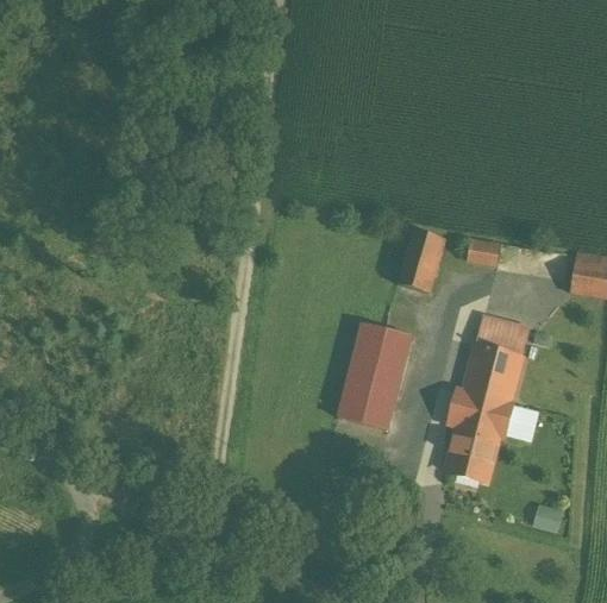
[(446,238),(417,230),(401,282),(431,291),(446,238)]
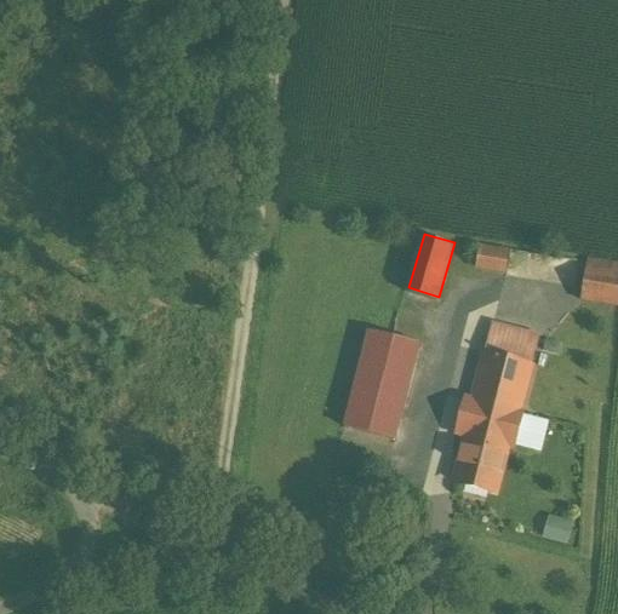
[(511,248),(482,244),(480,262),(509,267),(511,248)]
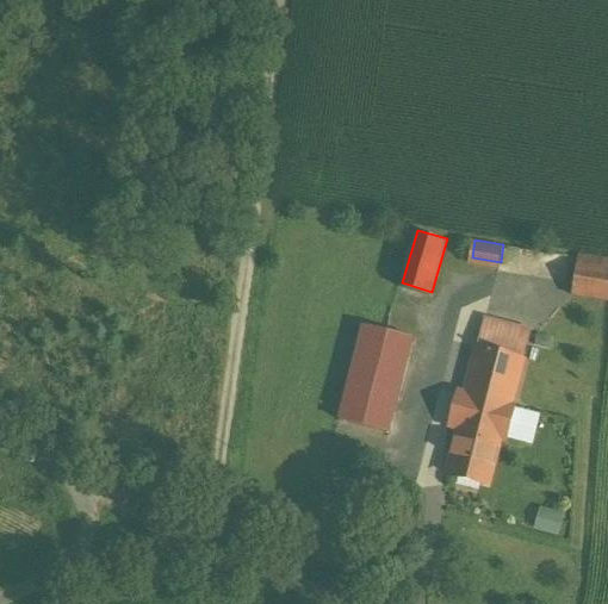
[(607,256),(583,253),(577,293),(607,297),(607,256)]
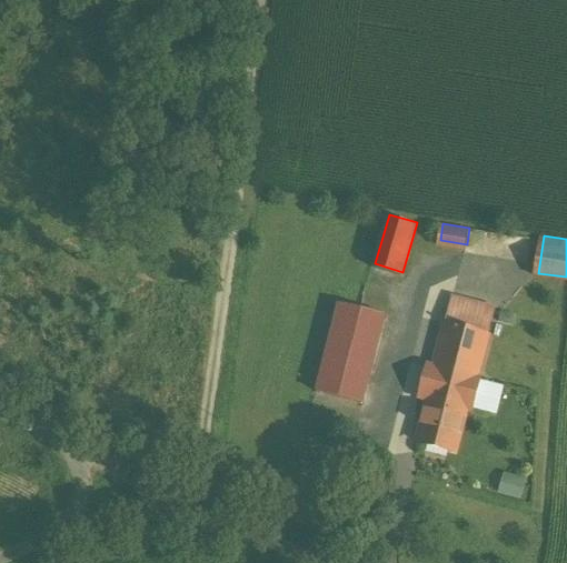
[(456,298),(448,325),(488,335),(496,308),(456,298)]
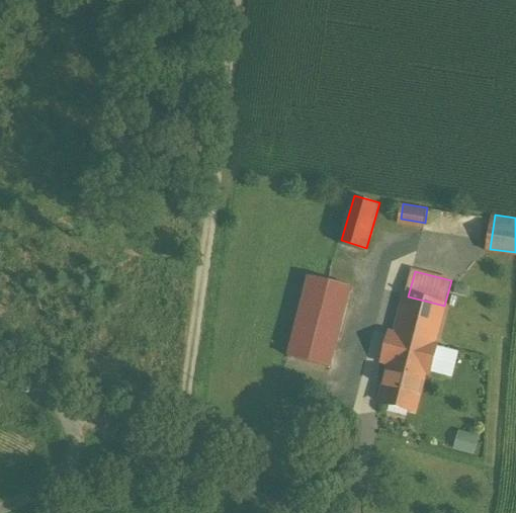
[(350,284),(311,273),(289,354),(330,364),(350,284)]
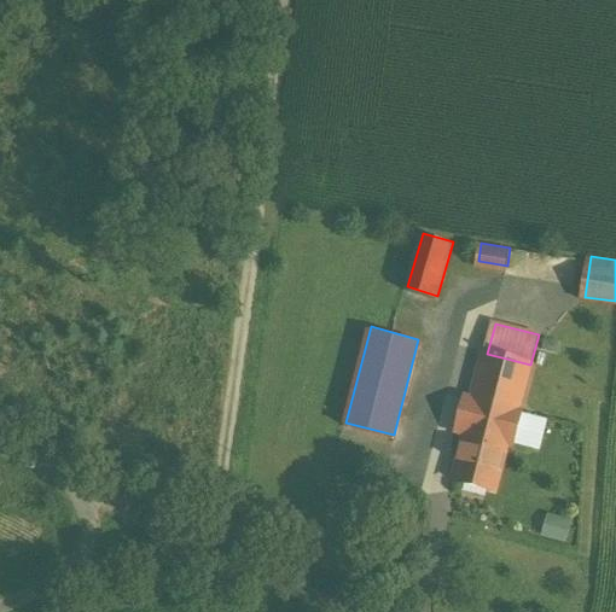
[(487,354),(453,479),(498,491),(530,365),(487,354)]
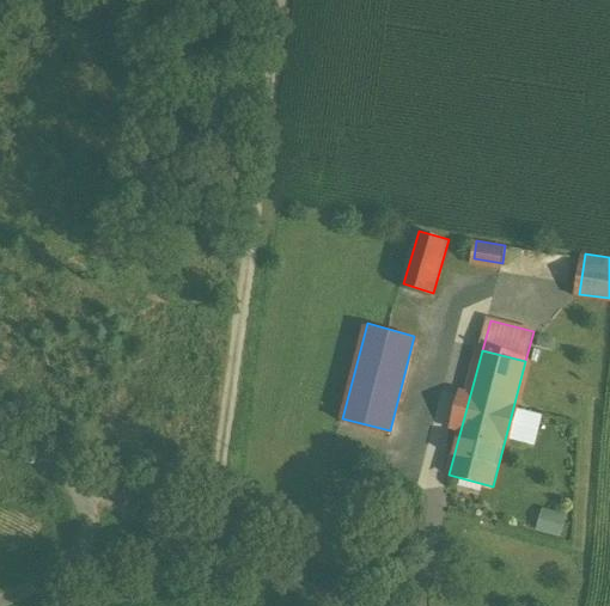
[(566,514),(547,508),(541,527),(561,533),(566,514)]
